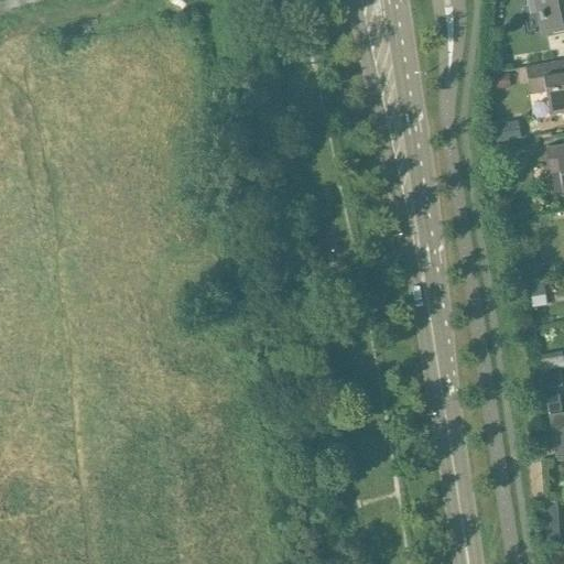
[(563,0),(538,0),(546,34),(563,30),(563,0)]
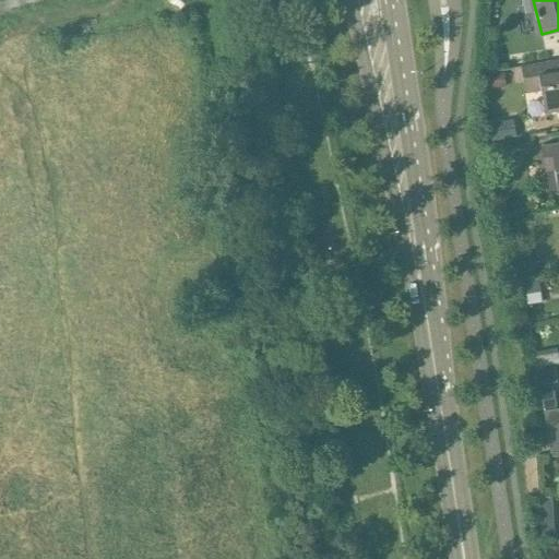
[(558,74),(556,75),(554,62),(522,68),(526,95),(540,93),(545,116),(558,113),(558,74)]
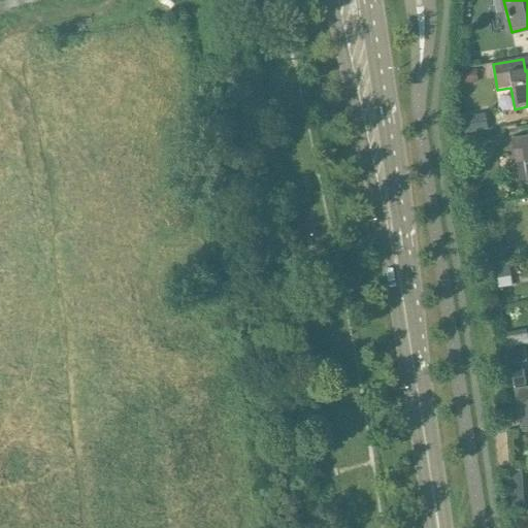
[(486,112),(462,117),(465,134),(489,130),(486,112)]
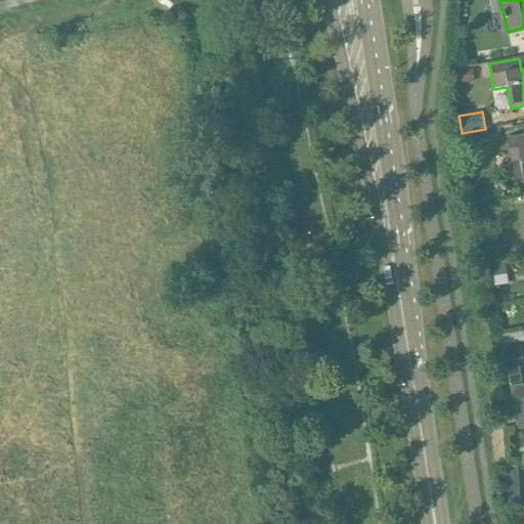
[(523,135),(509,138),(513,163),(521,162),(523,180),(523,135)]
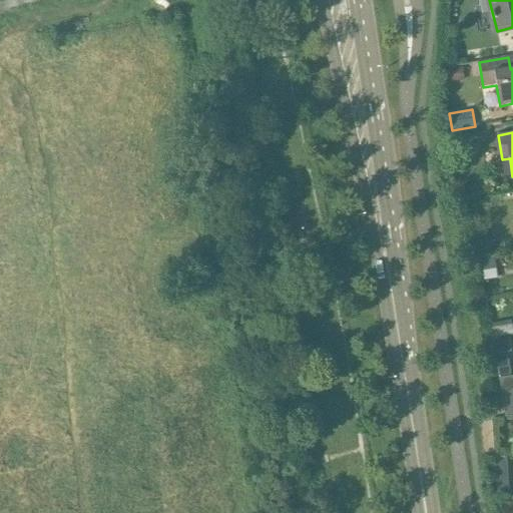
[(508,361),(496,363),(498,377),(510,375),(508,361)]
